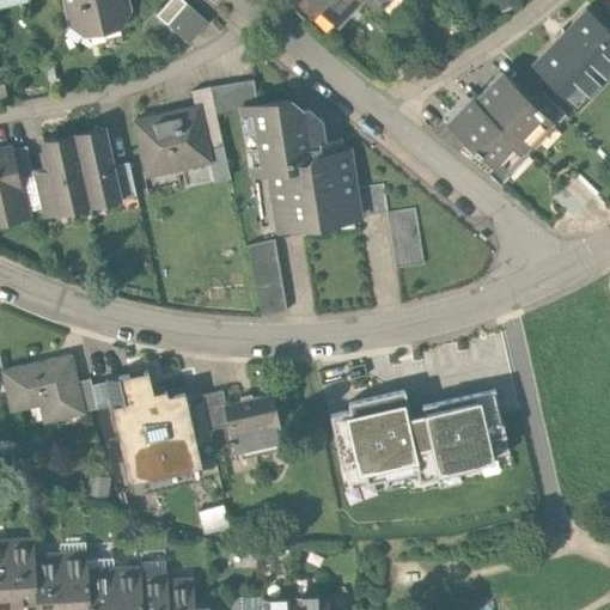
[(132,10),(129,0),(61,0),(67,25),(83,34),(121,26),(132,10)]
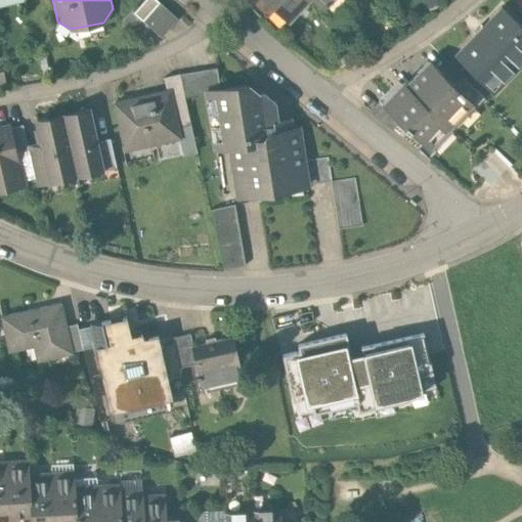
[(146,0),(135,13),(145,24),(162,4),(157,0),(146,0)]
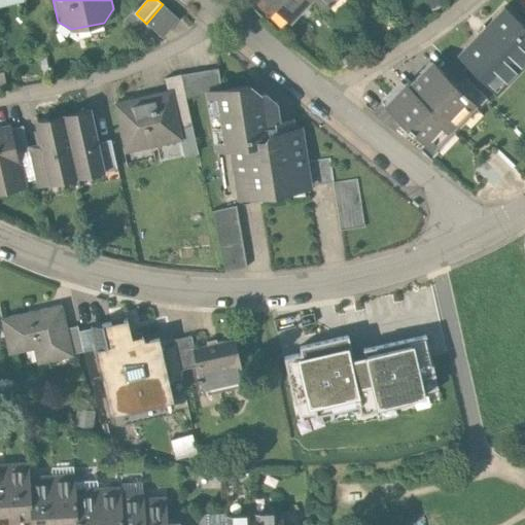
[(310,0),(267,0),(289,22),(310,0)]
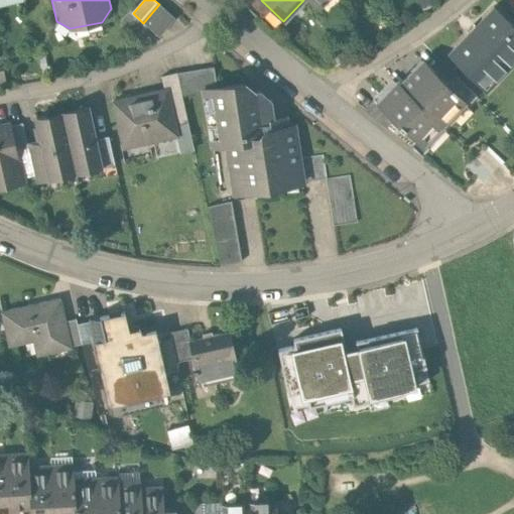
[(310,0),(319,9),(329,0),(310,0)]
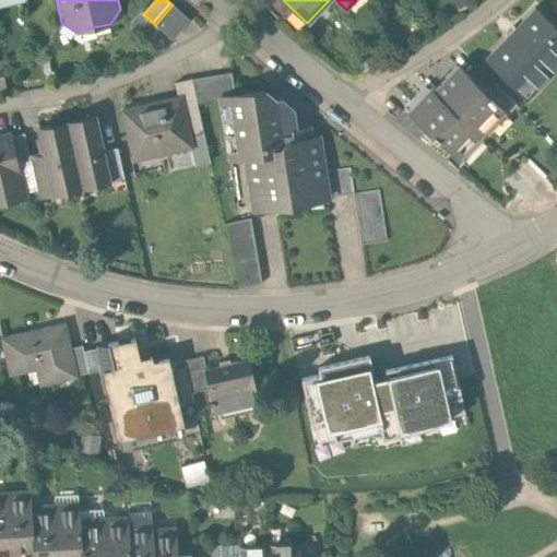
[(472,6),(469,0),(454,0),(460,11),(472,6)]
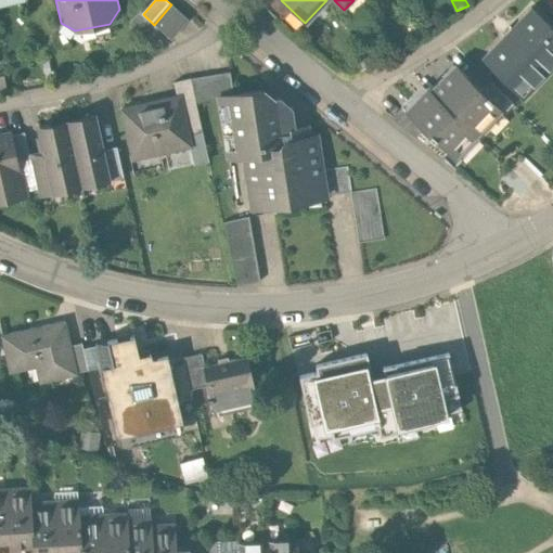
[(552,25),(530,3),(480,53),(523,95),(552,65),(552,25)]
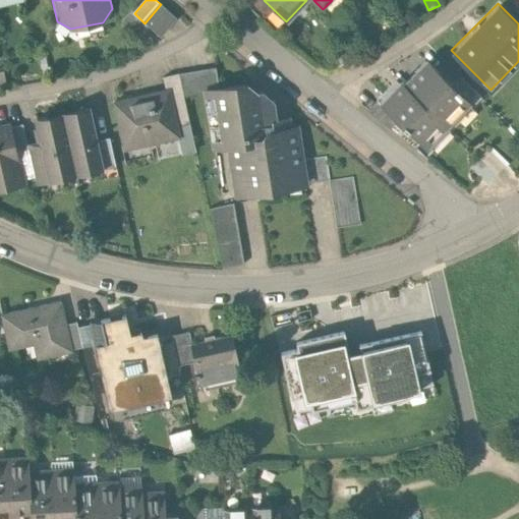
[(177,20),(161,4),(145,23),(161,38),(177,20)]
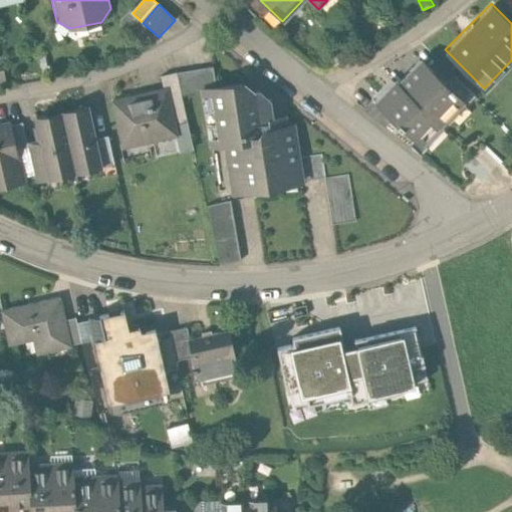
[(339,54),(332,57),(335,64),(343,61),(339,54)]
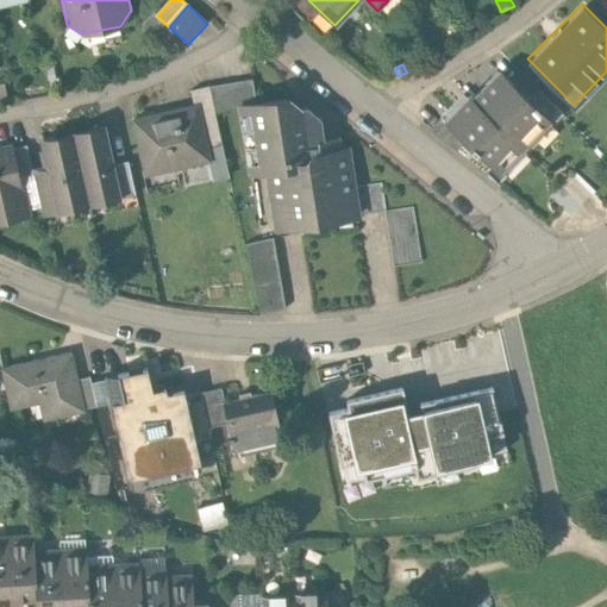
[(500,68),(471,97),(525,148),(552,119),(530,97),(500,68)]
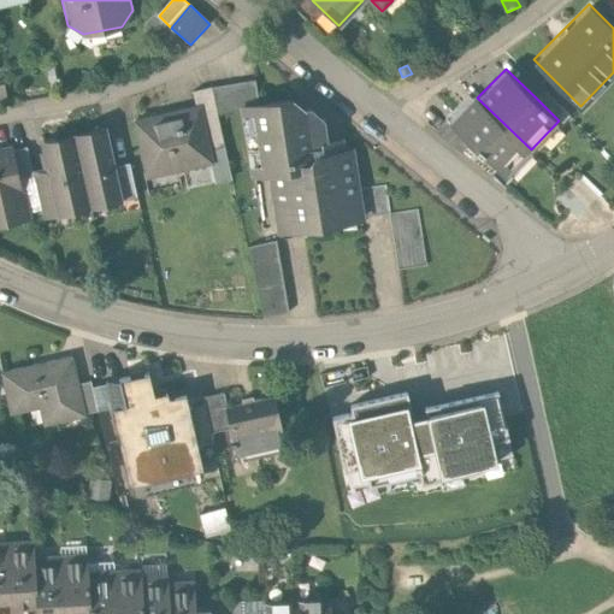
[(240,105),(260,102),(257,81),(213,88),(218,113),(241,110),(240,105)]
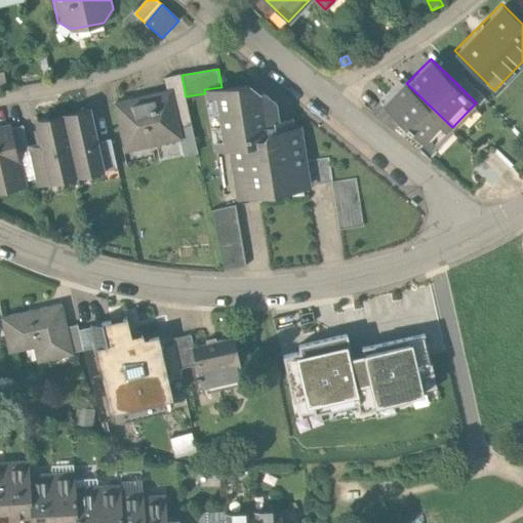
[(164,78),(167,91),(175,129),(193,125),(186,96),(182,75),(164,78)]
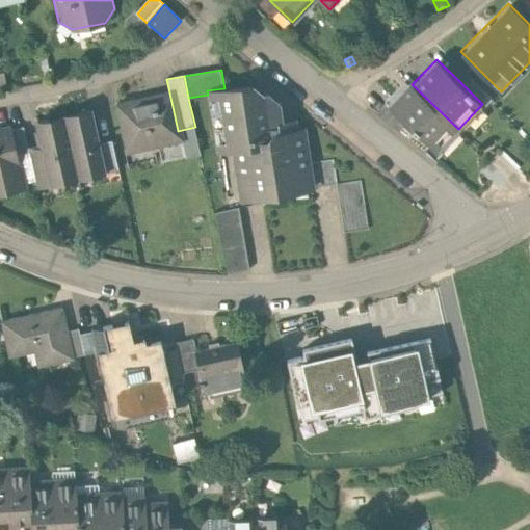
[(462,84),(482,104),(486,107),(494,100),(470,77),(462,84)]
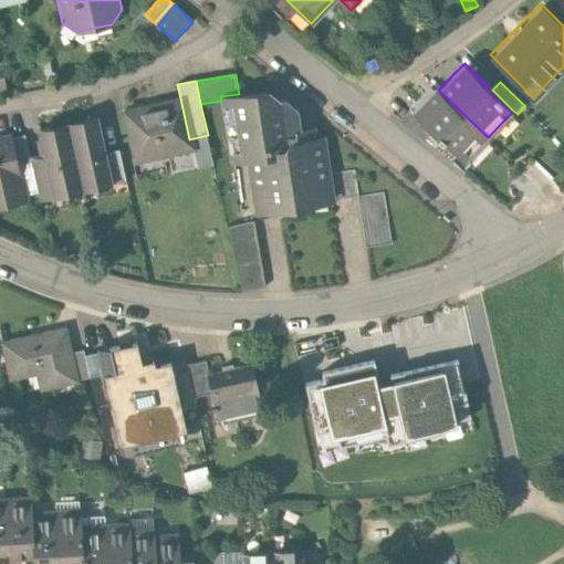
[(438,90),(435,86),(413,111),(435,131),(465,160),(488,137),(438,90)]
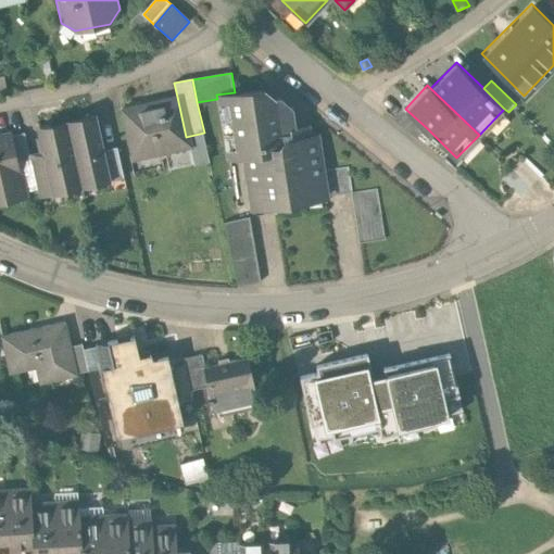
[(235,92),(216,95),(217,99),(226,160),(242,158),(250,210),(329,197),(326,172),(320,135),(313,135),(311,124),(296,126),(293,108),(280,97),(276,99),(263,87),(235,92)]
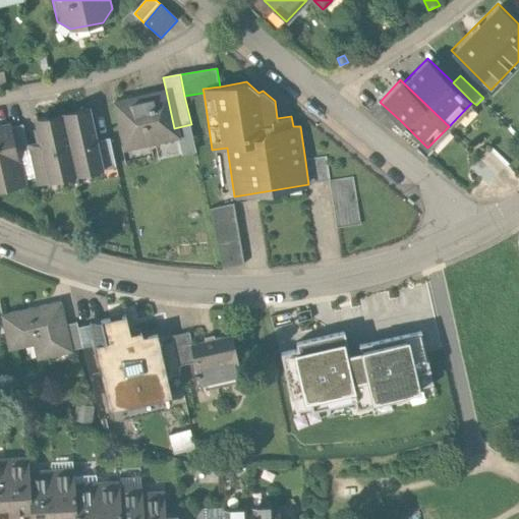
[(166,91),(112,100),(123,151),(157,145),(160,162),(197,155),(191,124),(174,128),(166,91)]
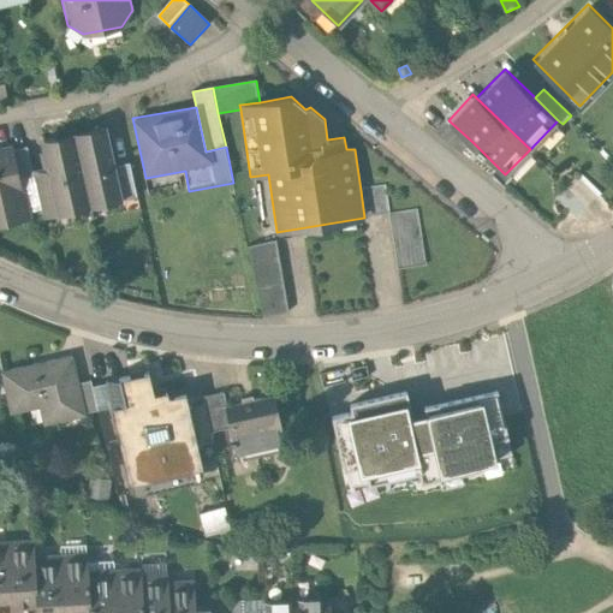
[(462,154),(472,142),(448,120),(438,132),(462,154)]
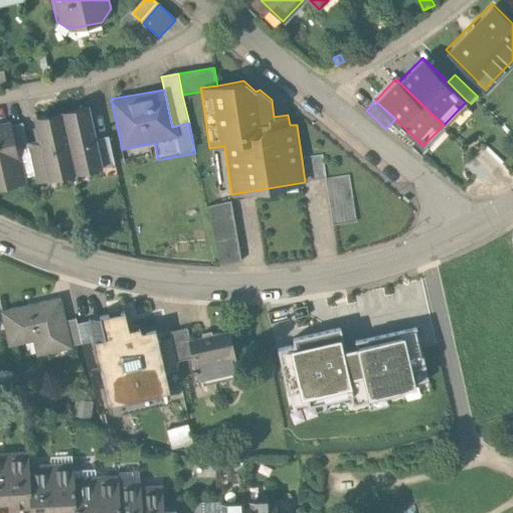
[(61,113),(74,174),(104,168),(98,140),(90,106),(61,113)]
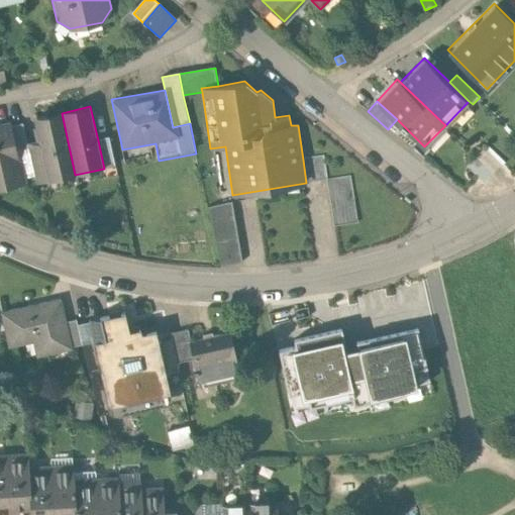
[(62,113),(33,119),(38,141),(47,181),(75,175),(62,113)]
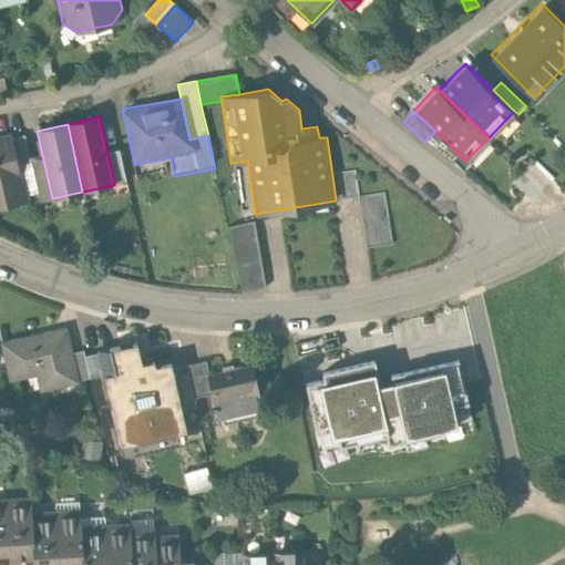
[(11,133),(0,135),(0,206),(26,202),(18,168),(12,140),(11,133)]
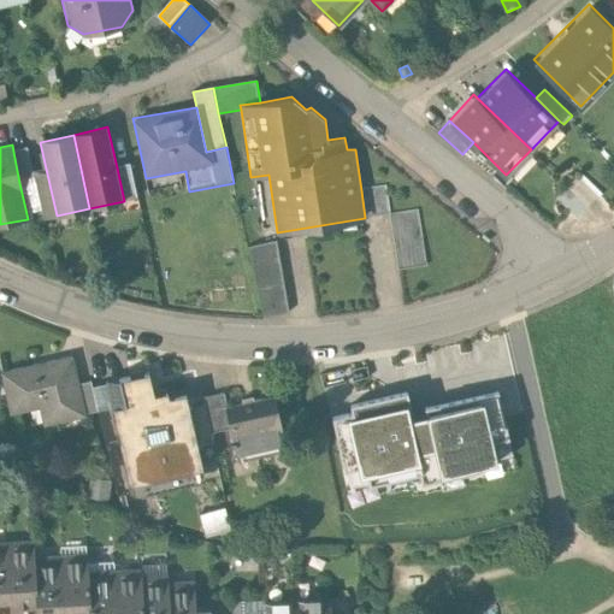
[(29,148),(13,152),(19,183),(35,179),(34,171),(29,148)]
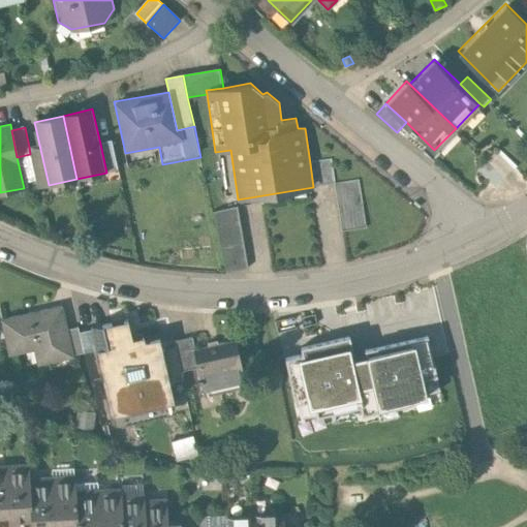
[(112,141),(100,144),(106,173),(119,171),(112,141)]
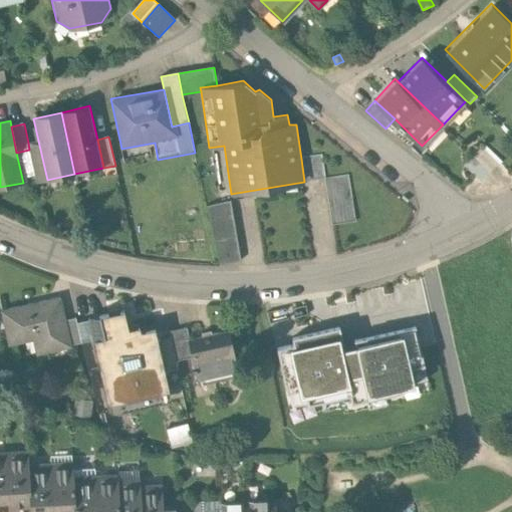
[(36,183),(47,180),(38,141),(28,143),(29,150),(36,183)]
